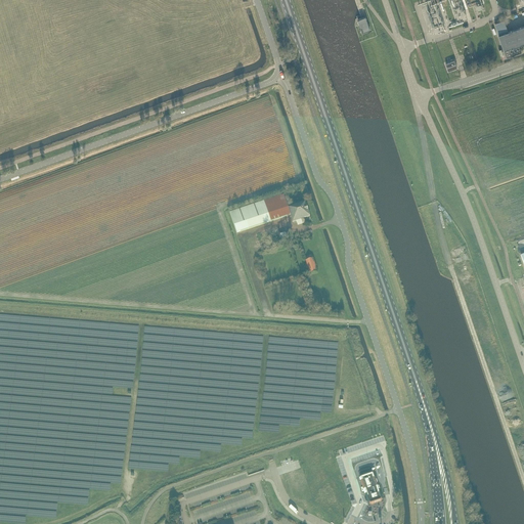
[(365,32),(375,30),(373,17),(363,18),(365,32)]
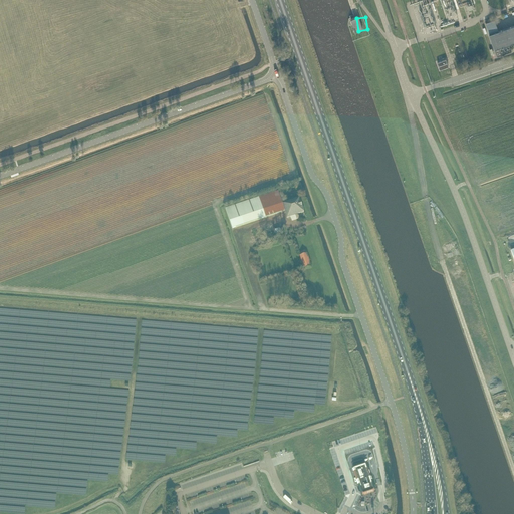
[(512,43),(513,41),(513,25),(489,34),(497,56),(512,51),(509,44),(512,43)]
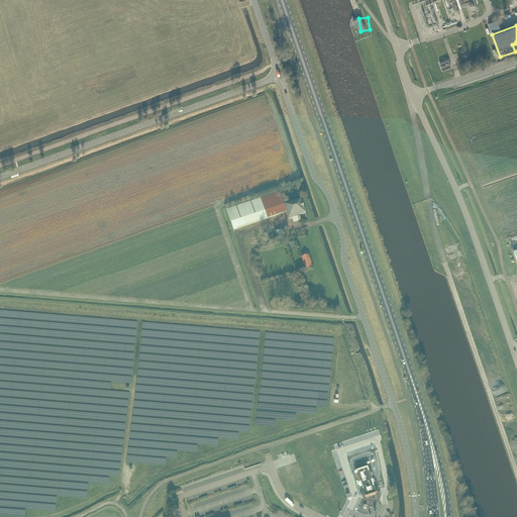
[(439,63),(442,70),(451,67),(448,60),(439,63)]
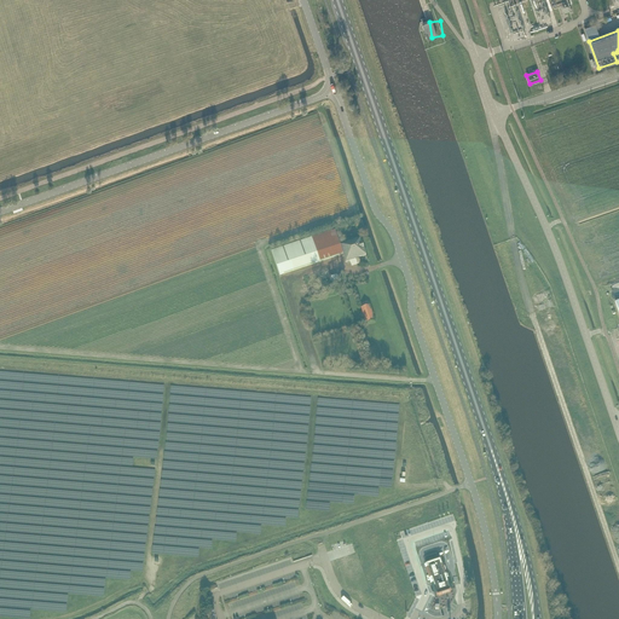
[(335,230),(272,252),(279,276),(343,254),(335,230)]
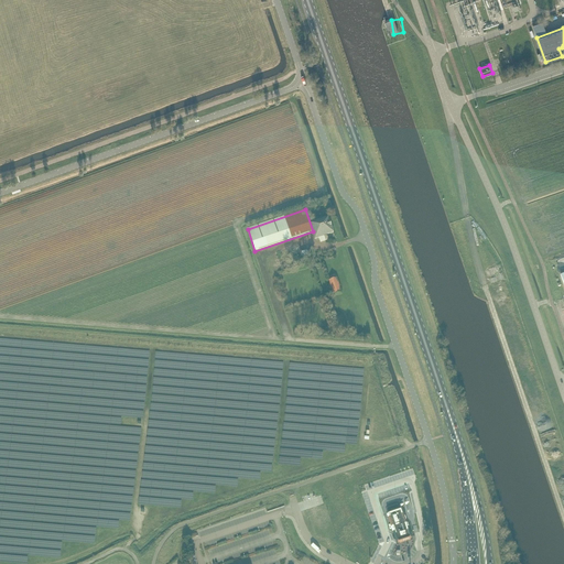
[(313,231),(315,239),(320,238),(321,242),(328,240),(327,236),(334,234),(328,217),(310,224),(313,231)]
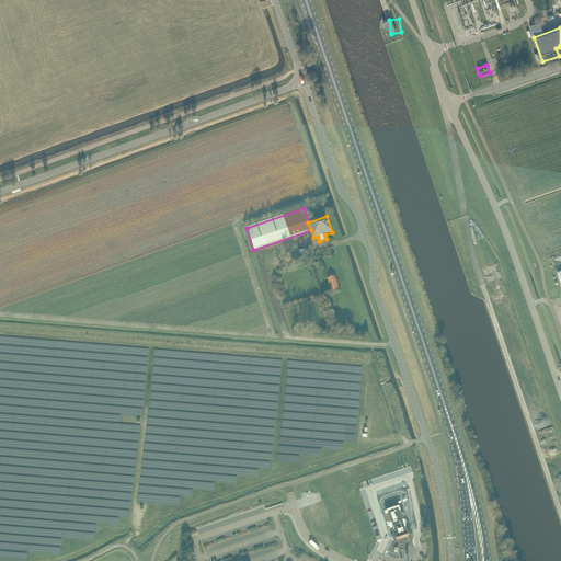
[(332,295),(340,292),(335,277),(328,279),(332,295)]
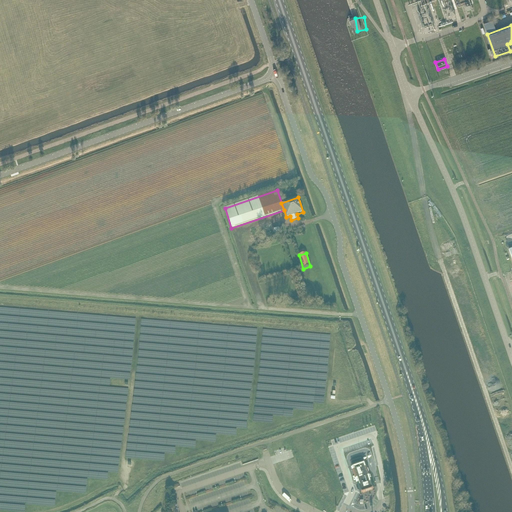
[(361,459),(351,462),(351,463),(352,463),(352,465),(352,466),(353,466),(354,467),(353,467),(353,468),(353,470),(354,470),(357,479),(356,479),(358,486),(360,490),(361,489),(361,491),(361,492),(362,493),(363,492),(371,489),(373,489),(372,488),(368,475),(363,462),(363,461),(362,462),(361,459)]
